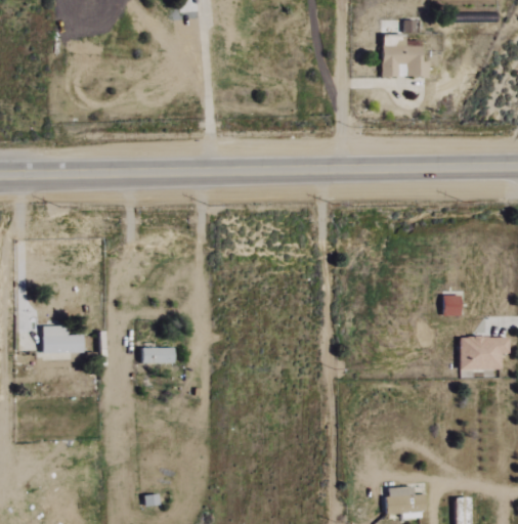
[(418,34),(417,20),(405,22),(405,34),(418,34)]
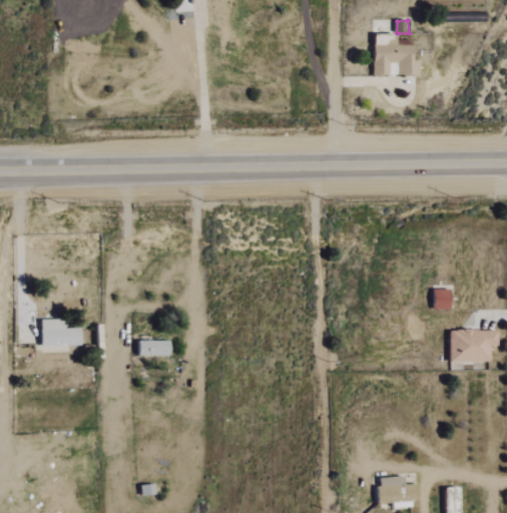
[(376,76),(422,76),(422,61),(414,61),(414,40),(399,40),(399,35),(376,35),(376,76)]
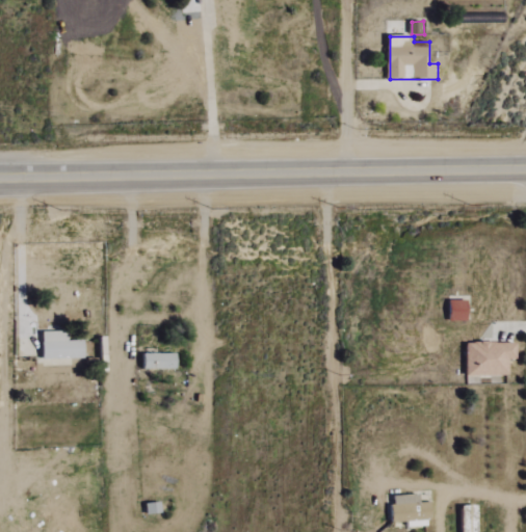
[(45,358),(85,358),(84,340),(70,340),(70,331),(44,331),(45,358)]
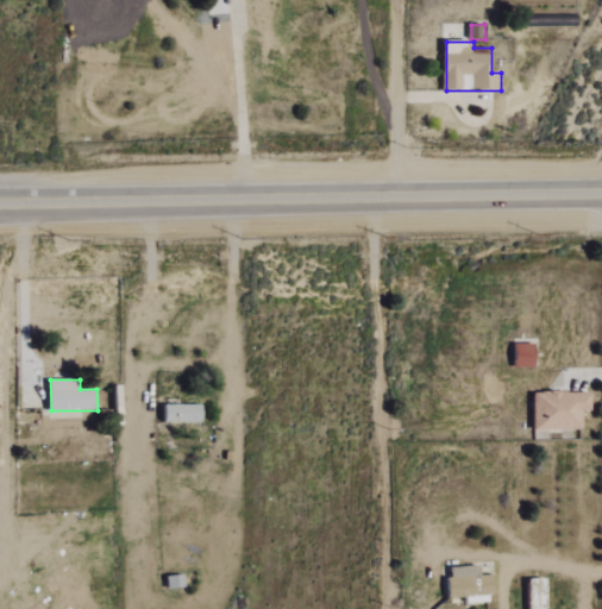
[(593,391),(537,391),(537,429),(584,431),(584,409),(593,410),(593,391)]
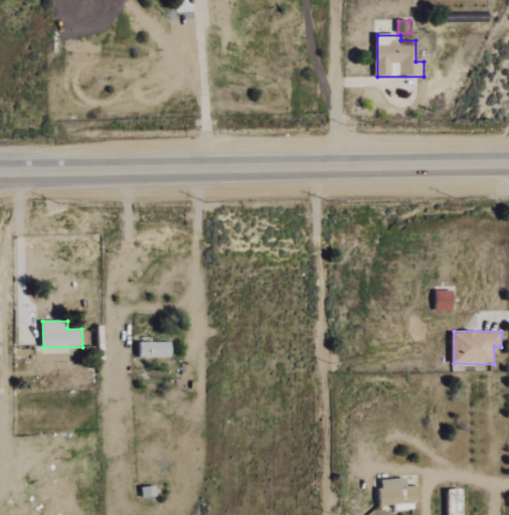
[(140,357),(172,358),(172,343),(140,342),(140,357)]
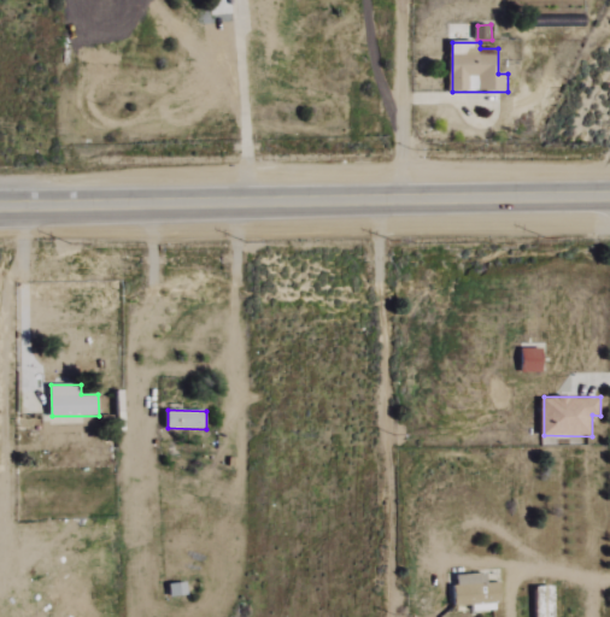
[(456,575),(457,606),(475,605),(476,610),(491,610),(491,604),(503,603),(503,582),(488,583),(488,574),(456,575)]
